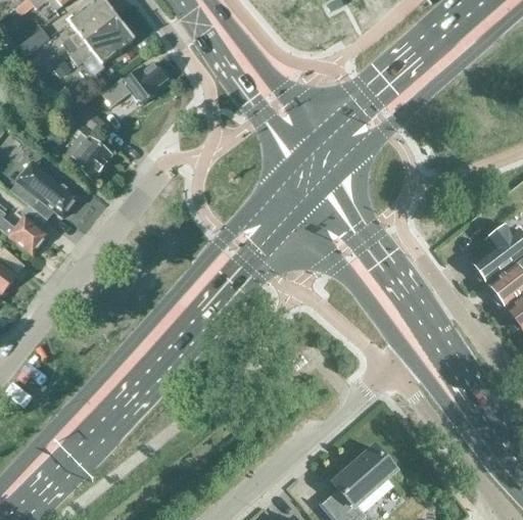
[(31,0),(37,8),(48,0),(56,10),(69,0),(31,0)]
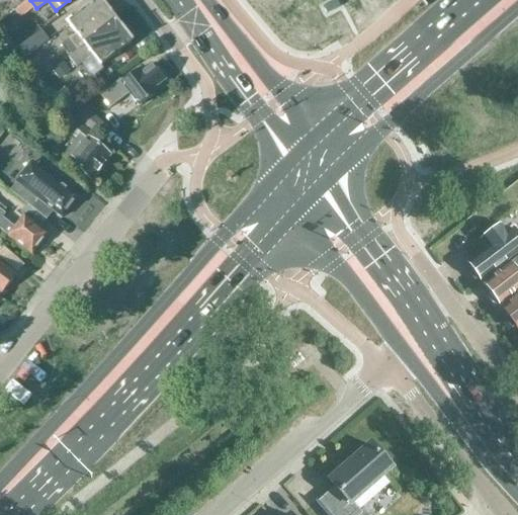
[(101,0),(95,0),(68,21),(76,33),(61,44),(69,55),(115,18),(110,11),(112,6),(107,0),(101,0)]
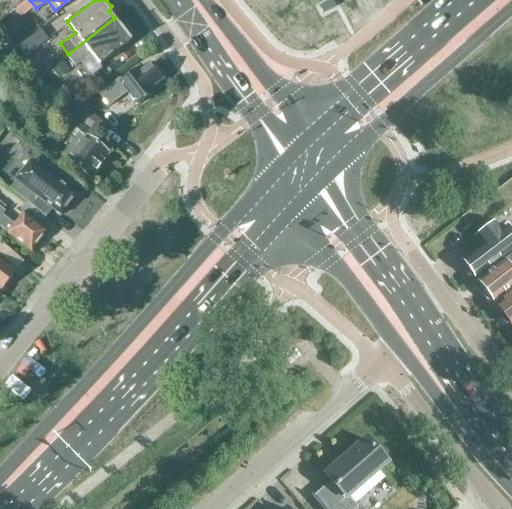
[(121,27),(114,18),(68,54),(75,64),(91,53),(98,63),(99,62),(100,63),(131,39),(128,36),(131,33),(126,26),(121,27)]
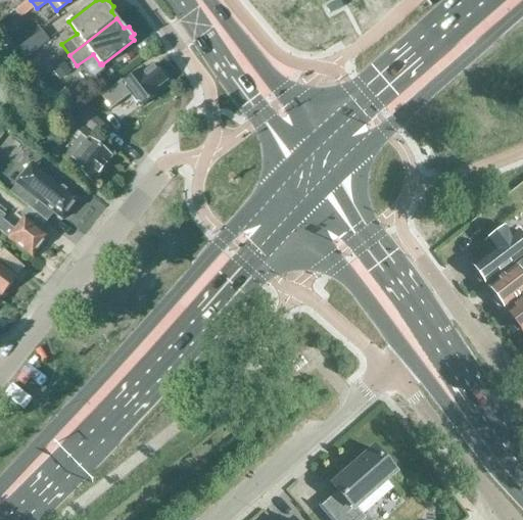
[(110,103),(116,98),(129,89),(140,104),(155,93),(152,89),(165,79),(162,75),(164,73),(158,64),(156,66),(154,63),(144,71),(140,66),(121,81),(120,80),(102,92),(110,103)]
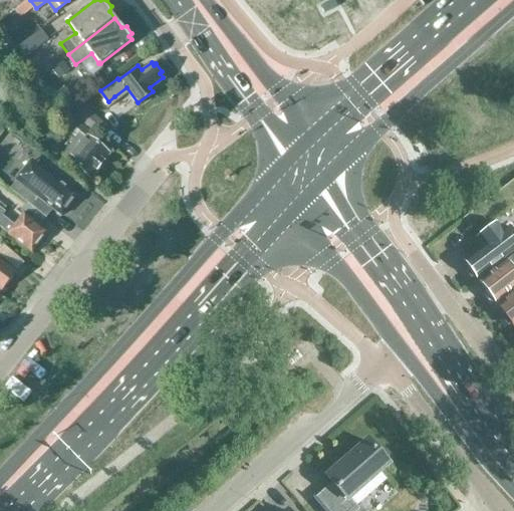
[(98,133),(105,122),(82,105),(75,114),(98,133)]
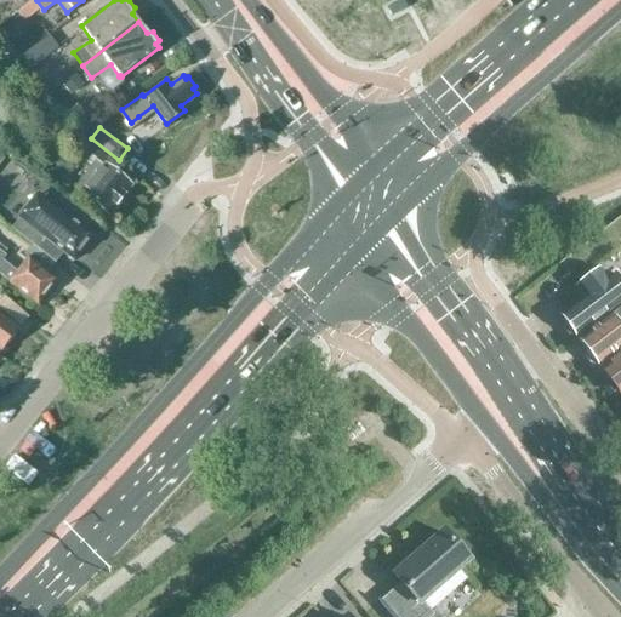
[(80,190),(109,213),(132,184),(104,164),(109,159),(85,141),(77,152),(91,164),(74,186),(81,190),(80,190)]
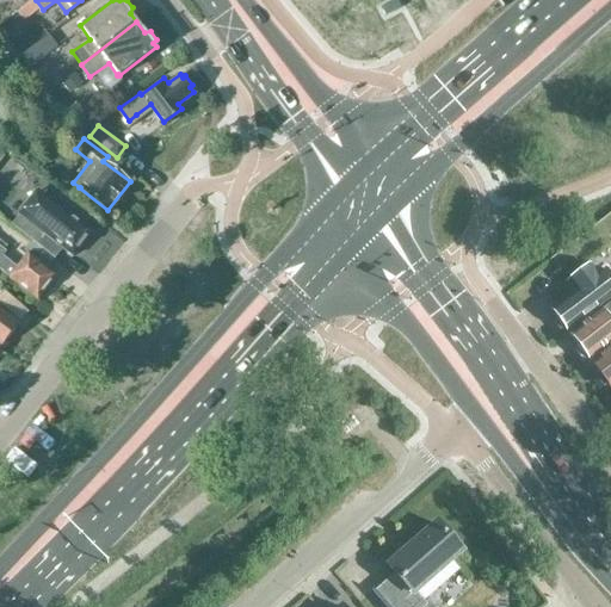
[(32,199),(13,222),(55,255),(63,246),(73,254),(91,231),(62,209),(50,199),(48,202),(37,193),(32,199)]
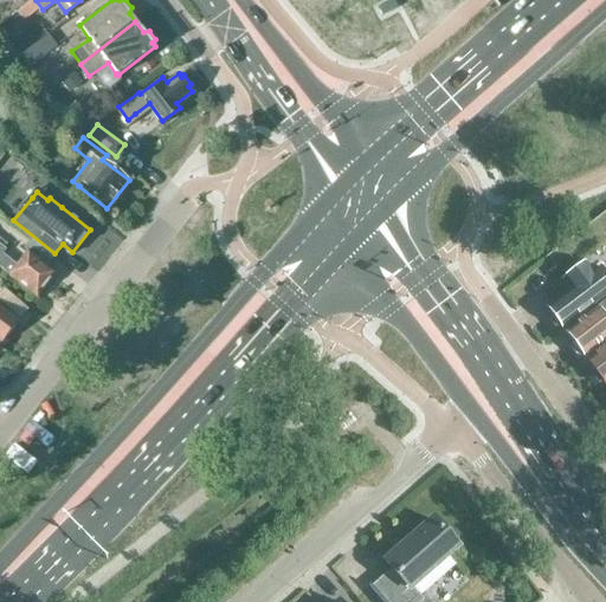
[(0,245),(0,266),(10,273),(37,296),(56,272),(39,258),(27,250),(15,264),(1,252),(4,248),(0,245)]
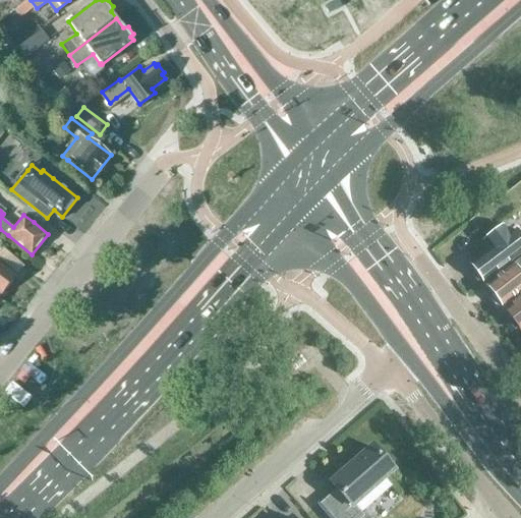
[(489,247),(469,263),(474,269),(472,273),(477,279),(481,278),(483,281),(509,260),(520,250),(520,233),(516,227),(510,232),(504,224),(483,239),(489,247)]
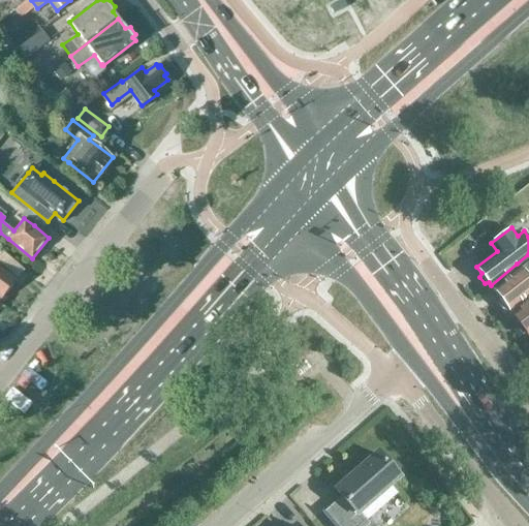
[(528,260),(493,288),(500,298),(499,302),(503,308),(507,307),(509,310),(528,295),(528,260)]
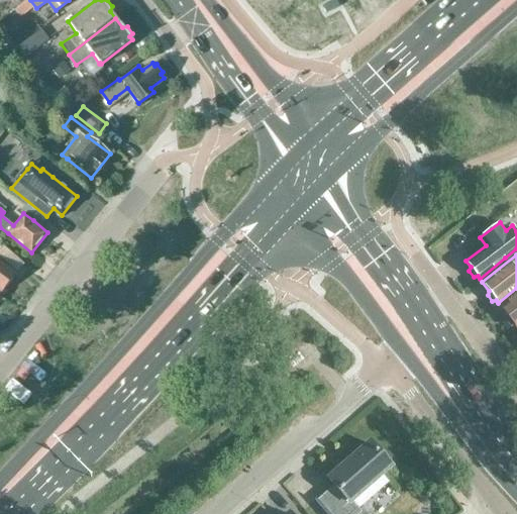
[(0,292),(15,273),(0,261),(0,292)]
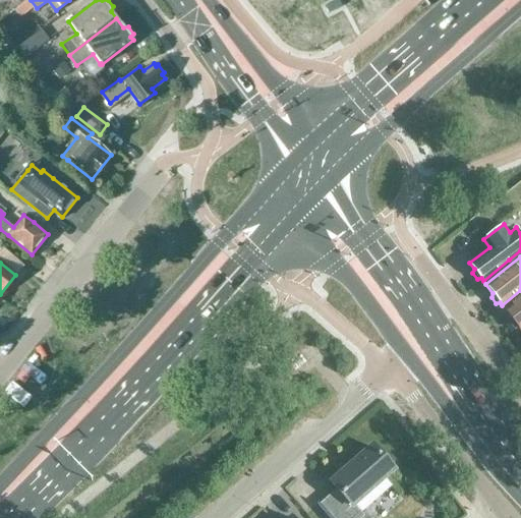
[(520,295),(504,308),(511,317),(509,322),(513,328),(518,327),(520,329),(520,328),(520,295)]
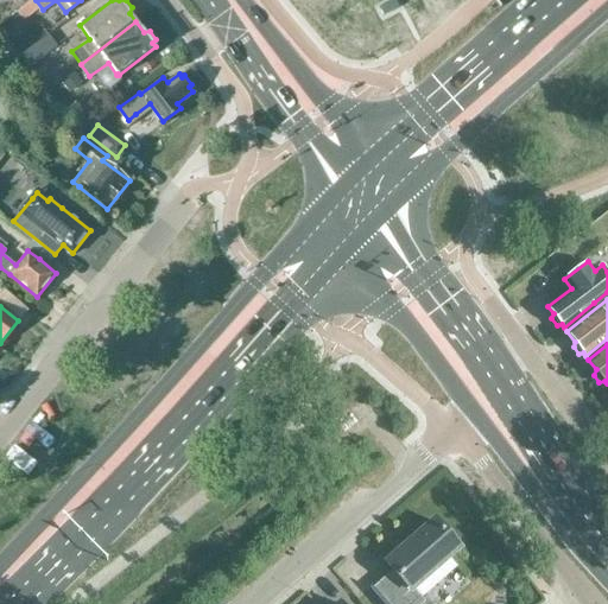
[(435,519),(386,560),(397,572),(377,590),(388,603),(416,603),(423,599),(412,587),(458,547),(435,519)]
